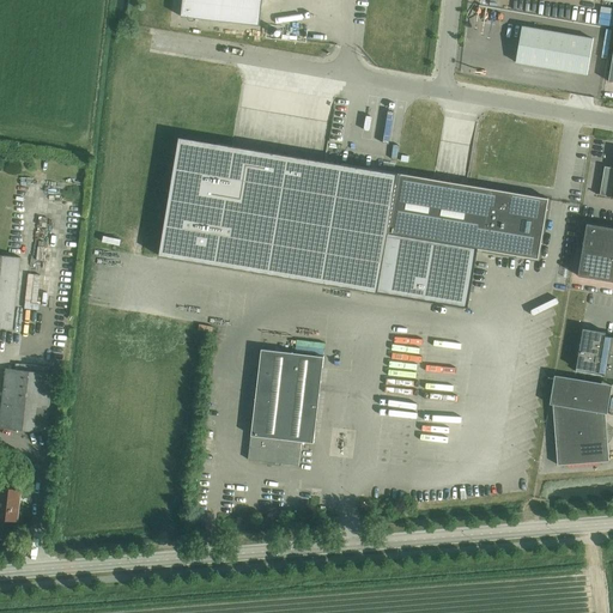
[(182,0),(181,17),(260,26),(262,0),(182,0)]
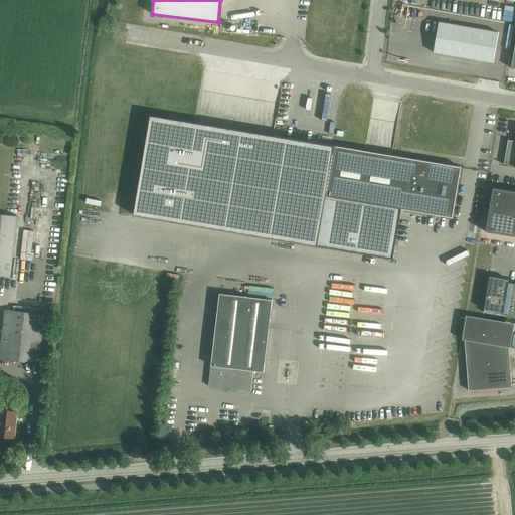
[(439,22),(433,53),(493,63),(499,33),(439,22)]
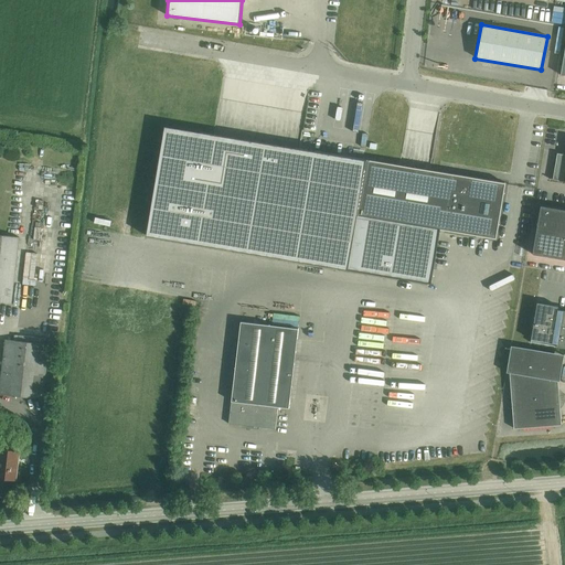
[(166,126),(148,236),(348,268),(430,283),(440,230),(496,238),(505,183),(430,170),(429,170),(400,166),(400,164),(366,159),(366,160),(212,134),(166,126)]
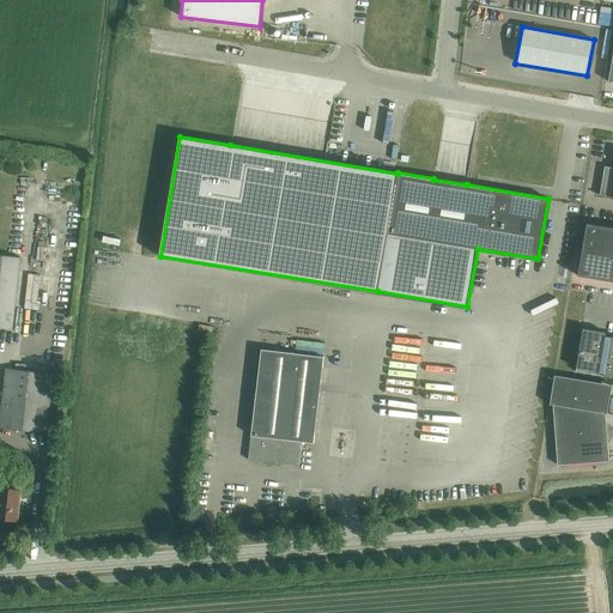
[(612,196),(612,167),(605,167),(600,194),(596,193),(596,194),(612,196)]
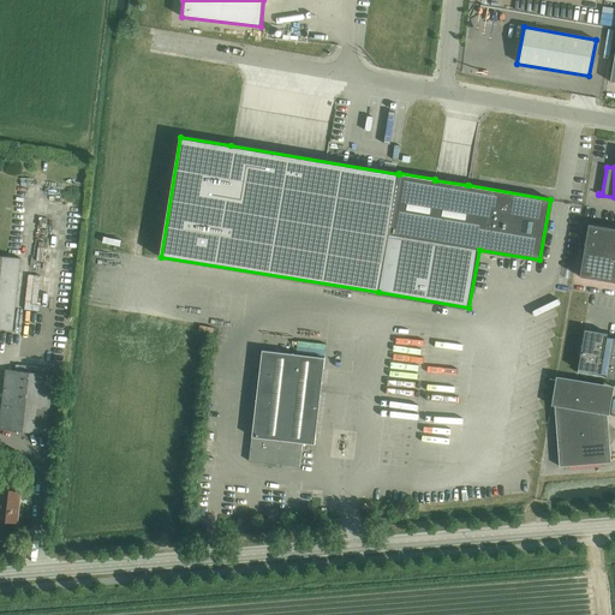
[(614,228),(589,224),(584,250),(614,255),(614,228)]
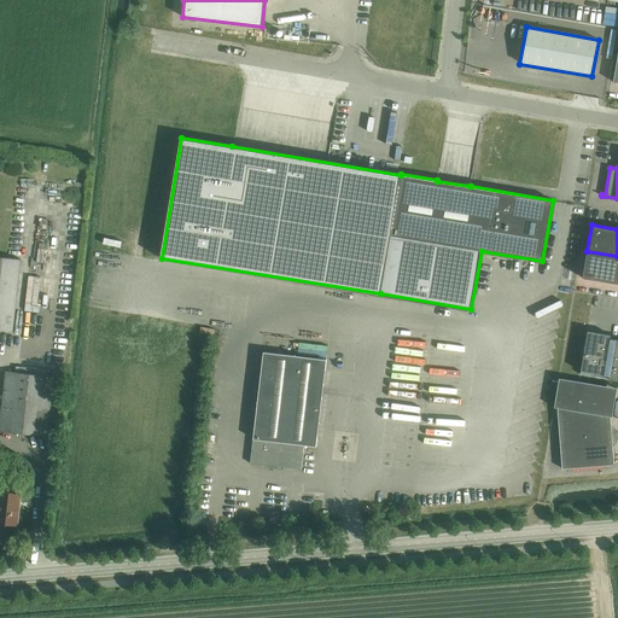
[(617,256),(587,251),(583,278),(617,284),(617,256)]
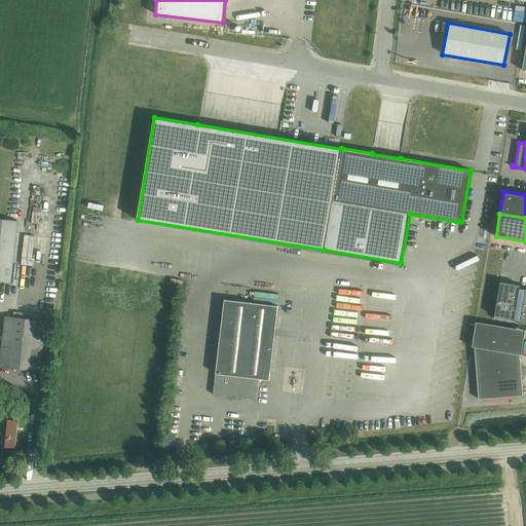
[(0,280),(10,283),(17,222),(7,220),(0,219),(0,280)]
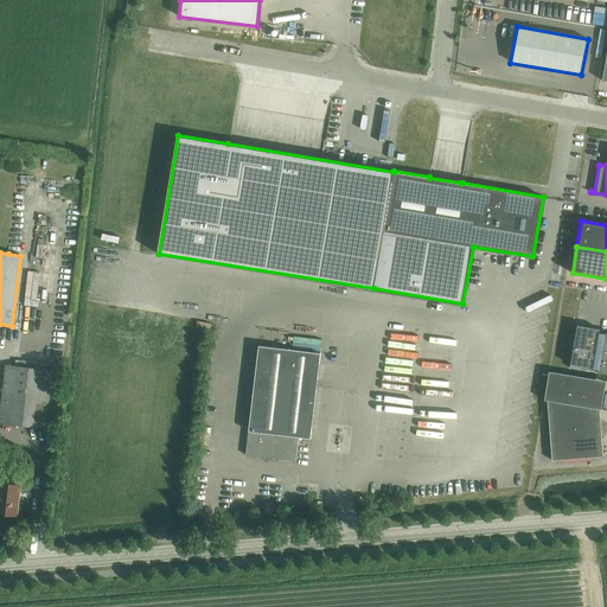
[(30,263),(27,298),(45,299),(48,264),(30,263)]
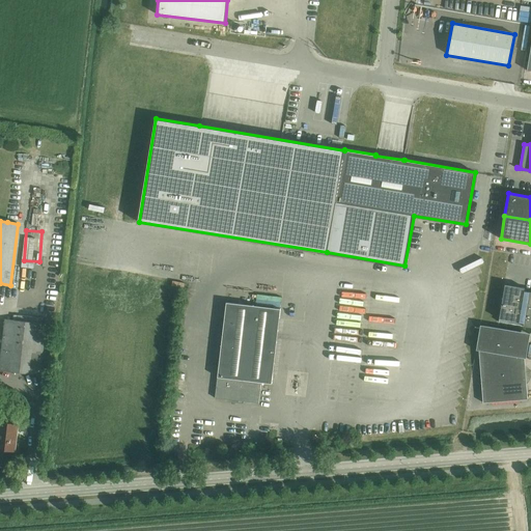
[(504,287),(499,322),(530,327),(530,291),(525,290),(504,287)]
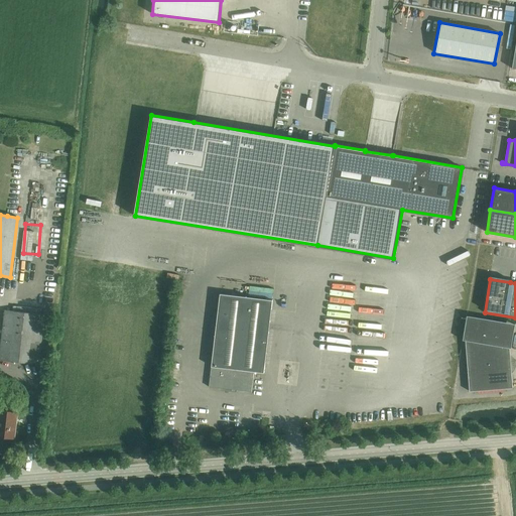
[(231,391),(236,392),(237,390),(251,392),(253,371),(263,373),(272,300),(220,294),(209,387),(231,389),(231,391)]
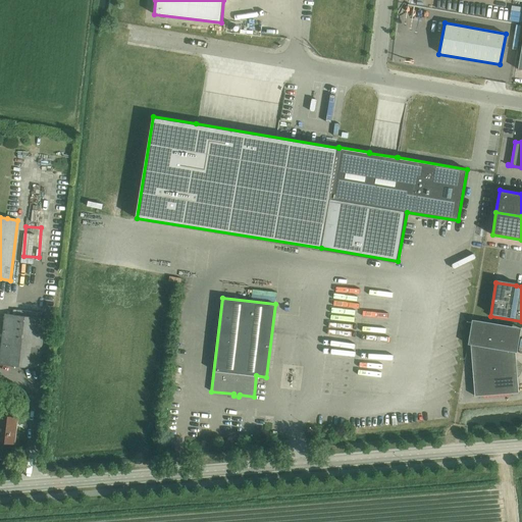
[(0,352),(0,364),(39,369),(45,318),(4,314),(0,352)]
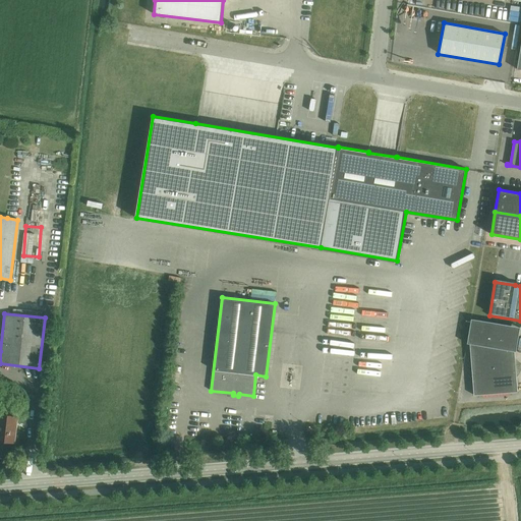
[(517,392),(514,351),(516,352),(519,335),(500,332),(501,324),(471,319),(467,343),(469,344),(473,395),(517,392)]
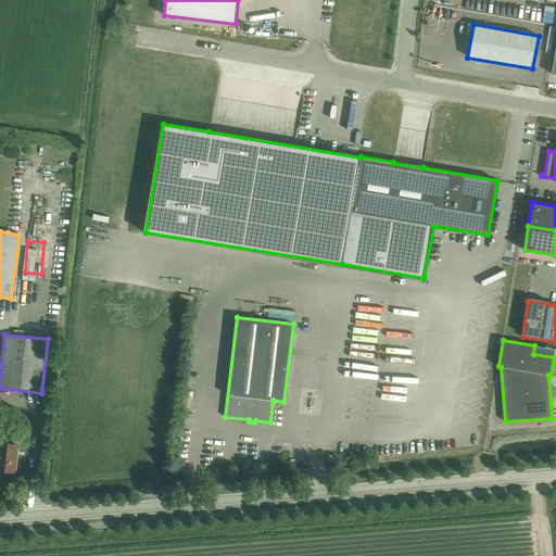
[(0,470),(14,472),(19,444),(0,442),(0,470)]
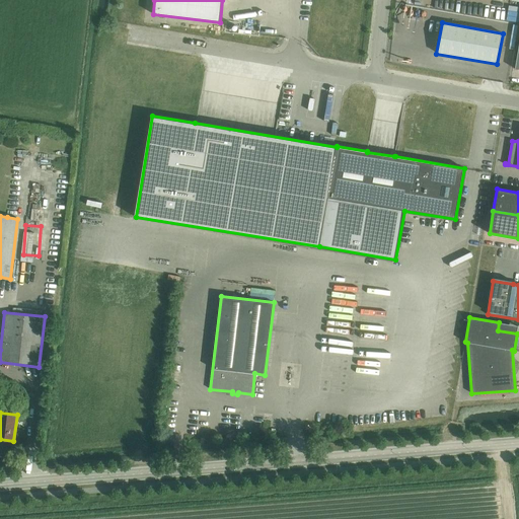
All buildings are outlined.
